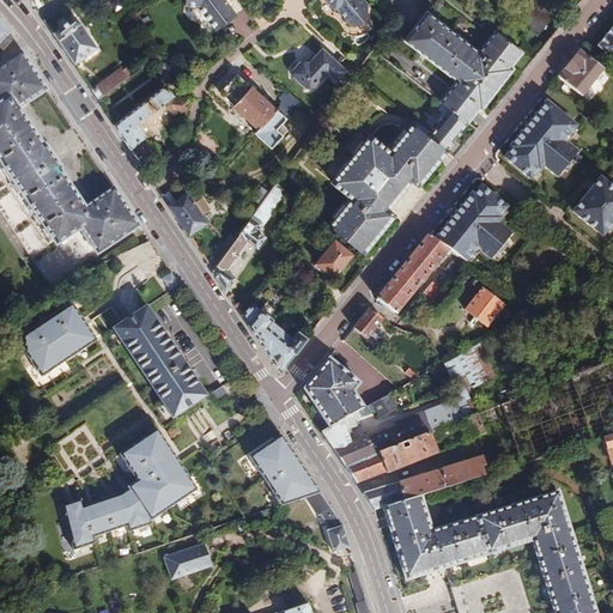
[(184,0),(184,5),(198,6),(216,29),(236,13),(229,5),(225,6),(222,1),(222,0),(184,0)]
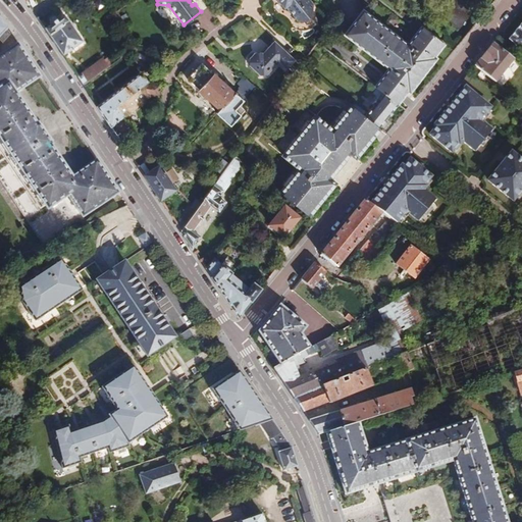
[(286,0),(286,6),(301,21),(308,23),(315,17),(316,5),(311,0),(286,0)]
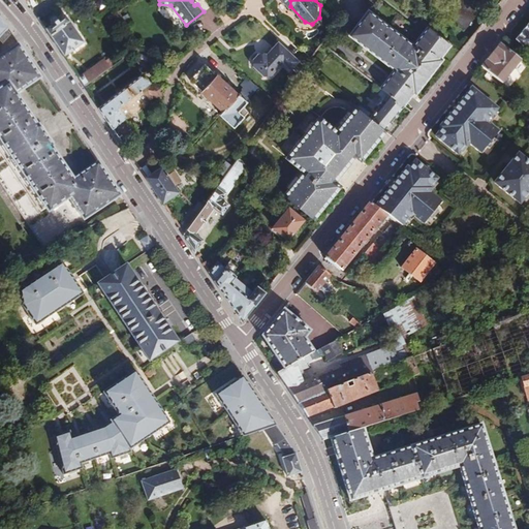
[(421,19),(395,0),(369,0),(373,3),(349,34),(363,44),(349,63),(381,88),(390,94),(404,105),(414,92),(416,93),(443,59),(440,57),(452,42),(421,19)]
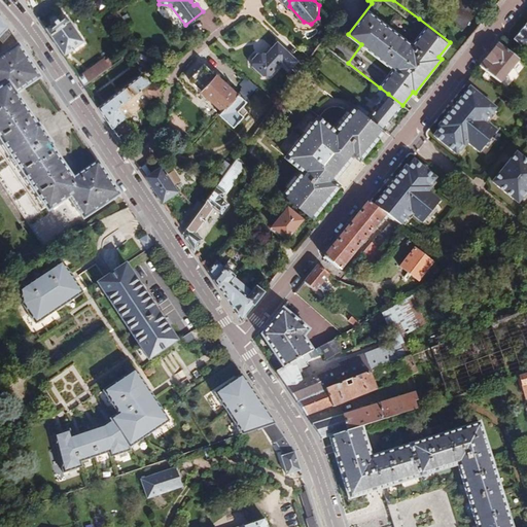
[(66,16),(46,29),(65,56),(84,42),(66,16)]
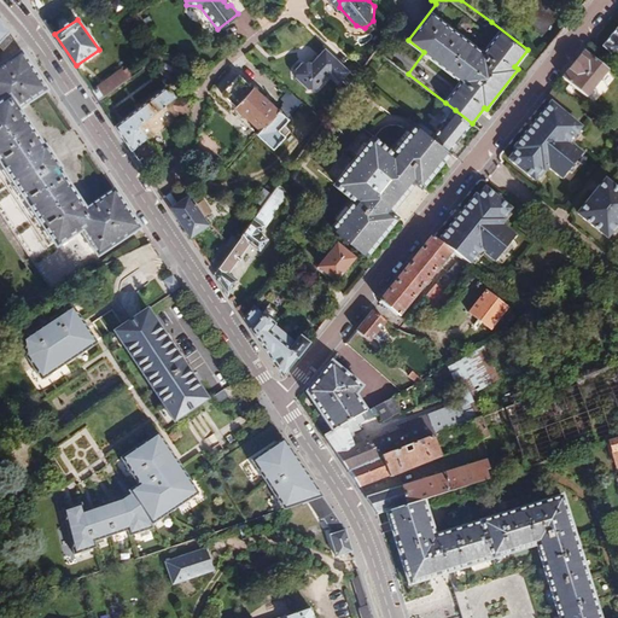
[(617,28),(605,45),(617,56),(617,28)]
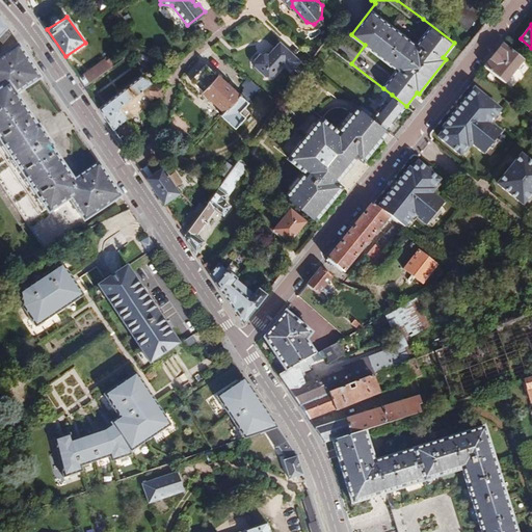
[(248,59),(268,46),(263,37),(242,51),(248,59)]
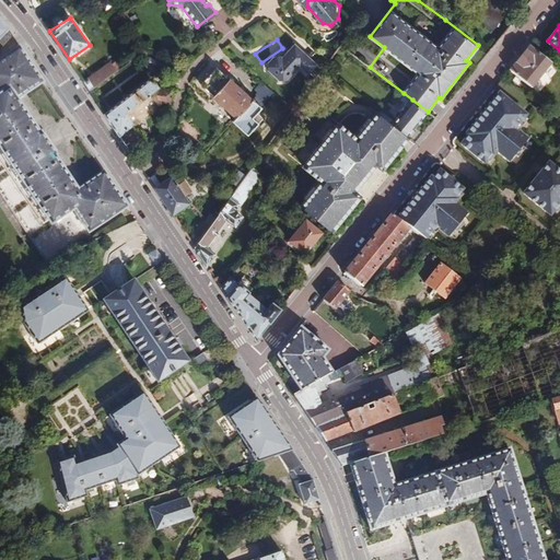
[(317,78),(324,69),(294,43),(286,54),(288,56),(286,58),(283,57),(281,59),(272,58),(268,63),(270,71),(281,80),(288,80),(300,66),(310,74),(311,72),(317,78)]
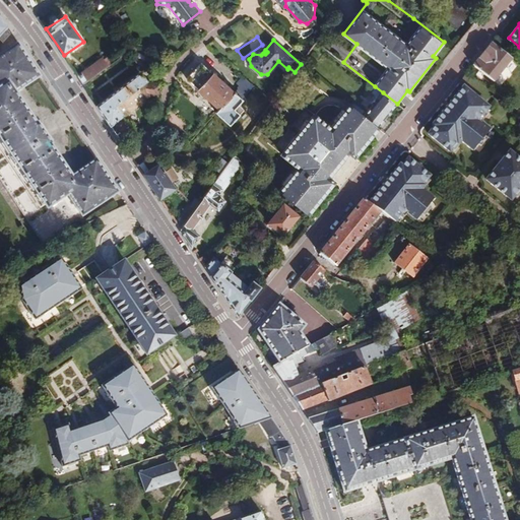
[(513,59),(492,42),(473,65),(495,81),(513,59)]
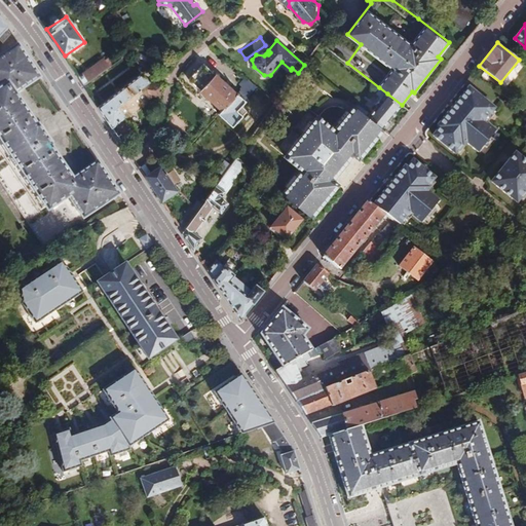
[(0,179),(44,246),(121,194),(98,160),(73,177),(52,146),(52,145),(39,124),(37,124),(16,92),(41,76),(20,43),(0,54),(0,179)]
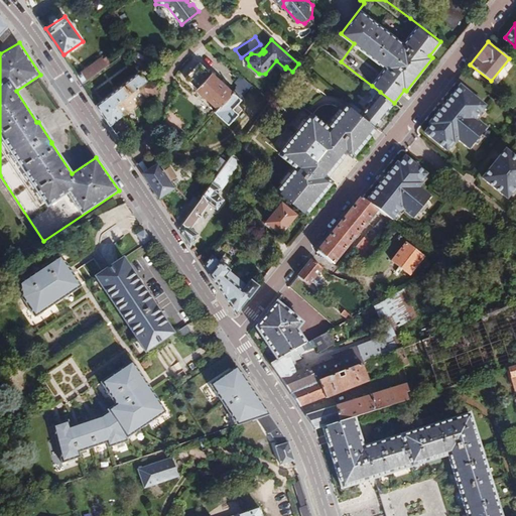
[(102,57),(77,76),(83,84),(107,67),(102,57)]
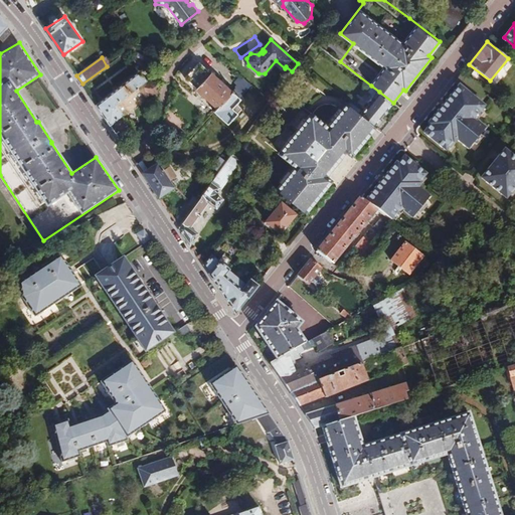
[(96,91),(101,96),(134,69),(129,63),(96,91)]
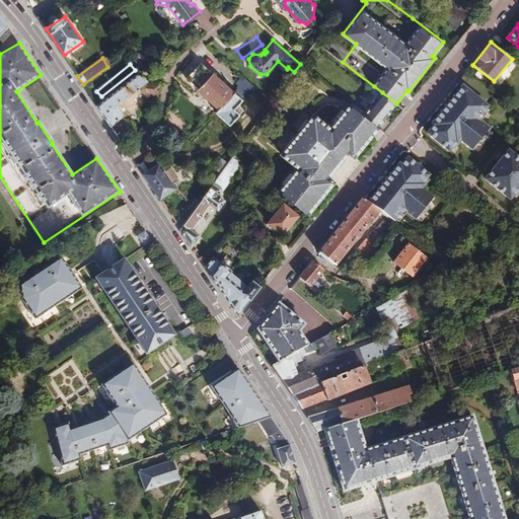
[(140,71),(97,104),(123,143),(137,133),(131,125),(130,125),(124,116),(116,104),(146,80),(147,79),(140,71)]
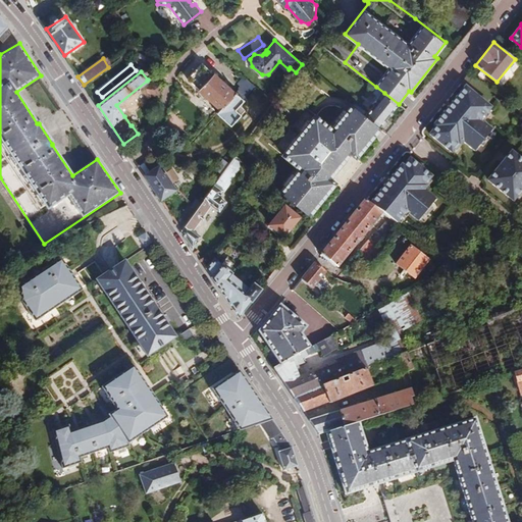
[(220,110),(236,93),(214,72),(199,90),(220,110)]
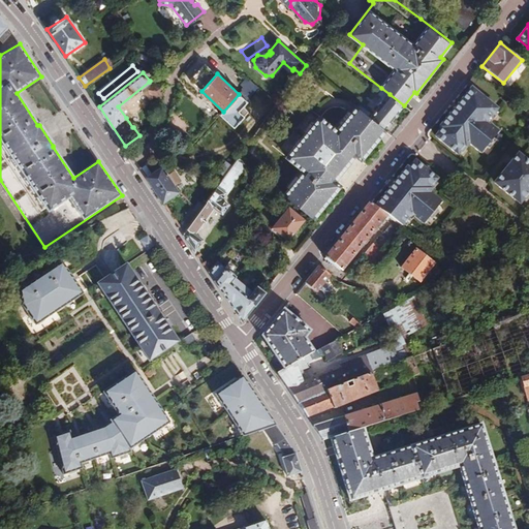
[(118,106),(126,118),(149,100),(153,95),(159,96),(161,84),(149,82),(118,106)]
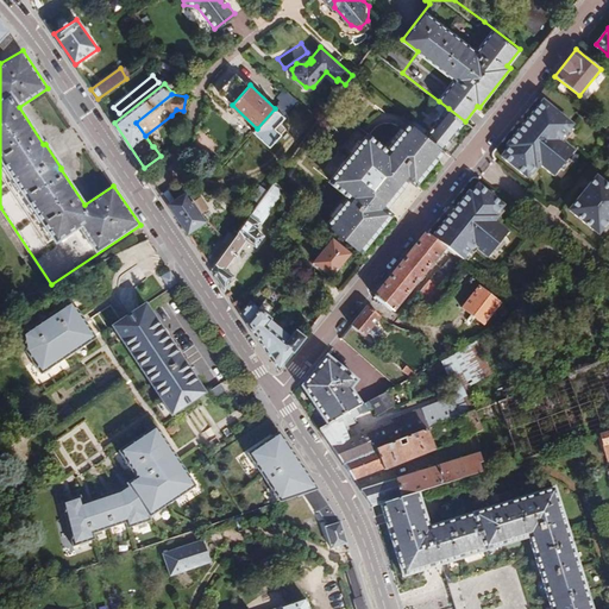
[(297,101),(288,94),(275,108),(257,129),(255,131),(270,144),(287,127),(280,121),(284,117),(283,114),(287,111),(288,112),(297,101)]
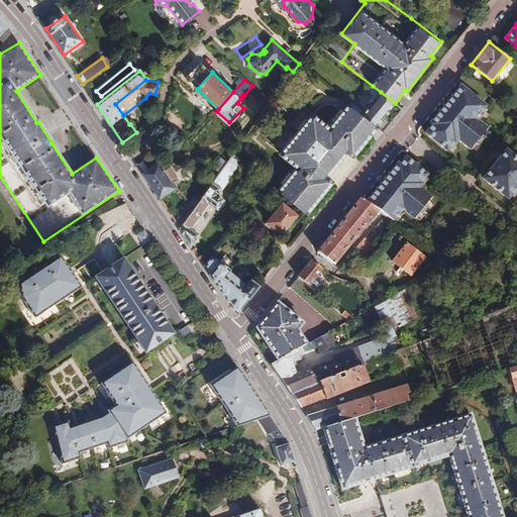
[(272,101),(280,91),(273,86),(266,96),(272,101)]
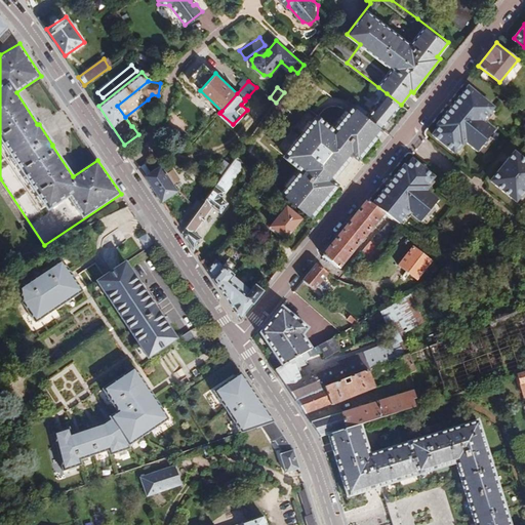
[(373,94),(378,99),(379,98),(381,99),(387,93),(378,87),(373,94)]
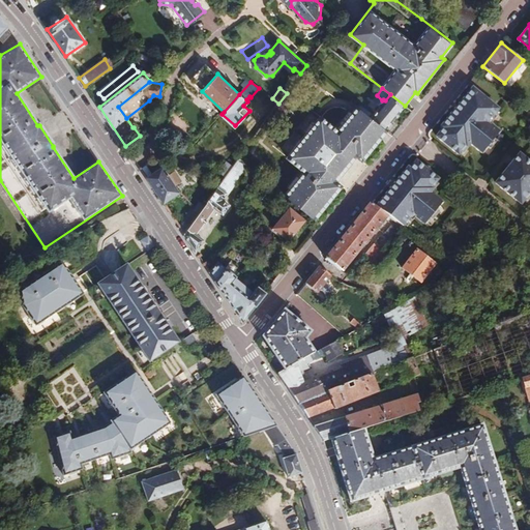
[(437,136),(445,142),(495,137),(500,130),(489,121),(498,109),(473,88),(441,126),(444,128),(437,136)]
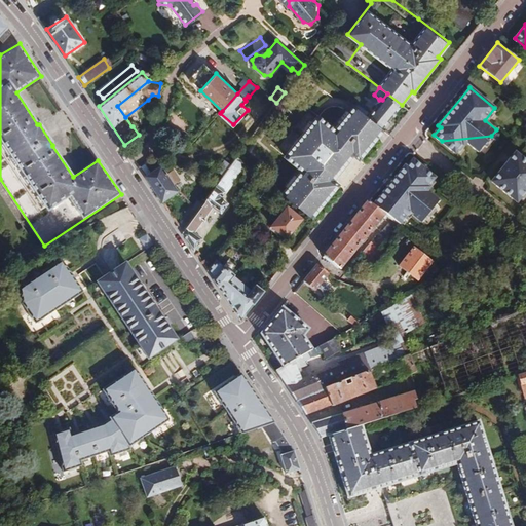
[(382,128),(402,105),(387,94),(382,100),(380,99),(379,100),(376,104),(378,106),(369,117),(382,128)]
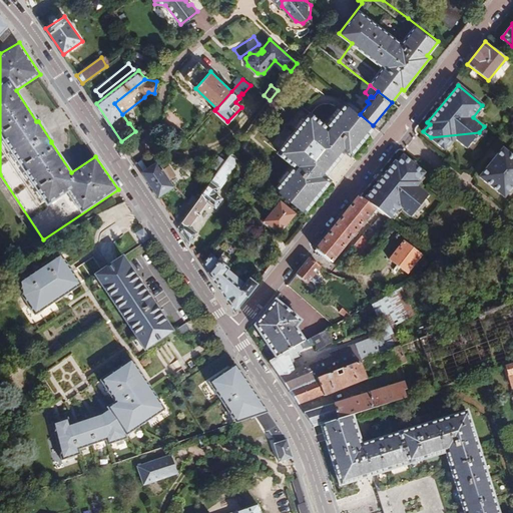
[(360,114),(346,102),(325,127),(302,107),(270,147),(294,166),(275,188),(305,212),(331,180),(325,175),(345,151),(350,156),(375,126),(373,125),(360,114)]
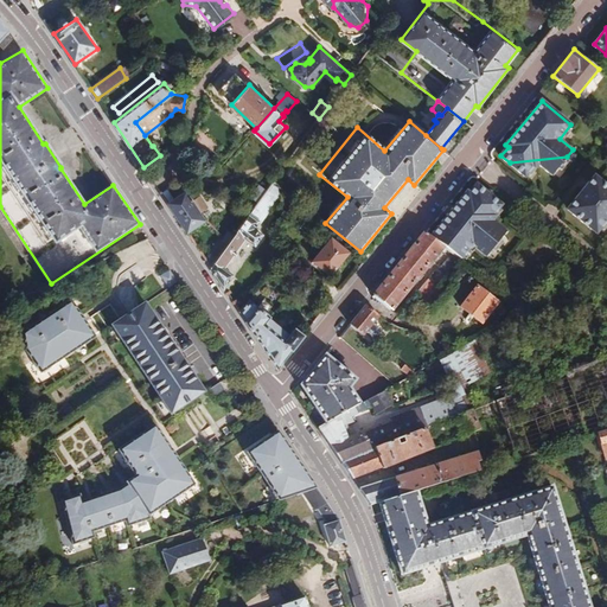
[(567,157),(510,163),(524,176),(532,166),(535,168),(540,163),(551,173),(567,157)]
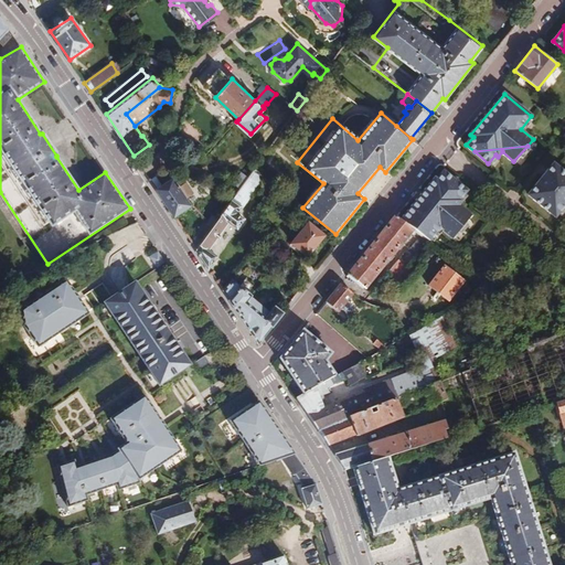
[(564,174),(553,164),(526,195),(553,216),(564,202),(564,174)]
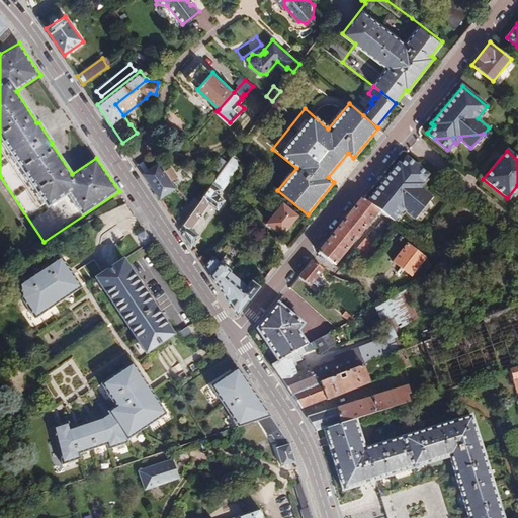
[(222,171),(228,162),(222,157),(216,166),(222,171)]
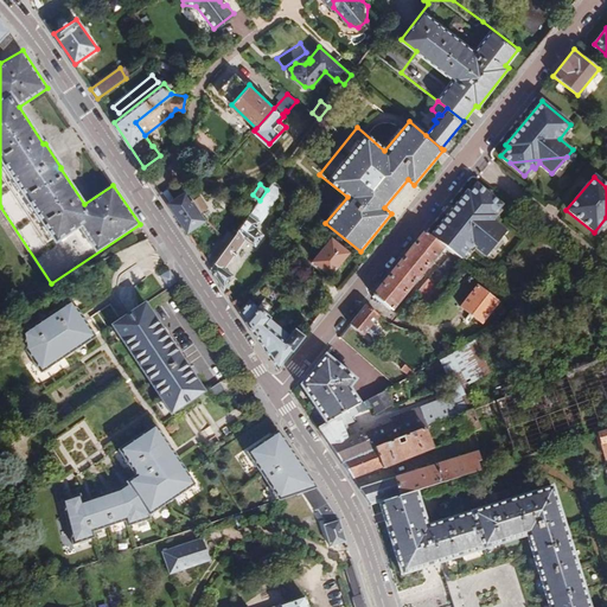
[(467,191),(457,202),(429,235),(447,248),(460,257),(471,244),(484,255),(504,231),(491,221),(496,215),(493,212),(494,211),(500,204),(479,187),(475,187),(474,187),(470,192),(467,191)]
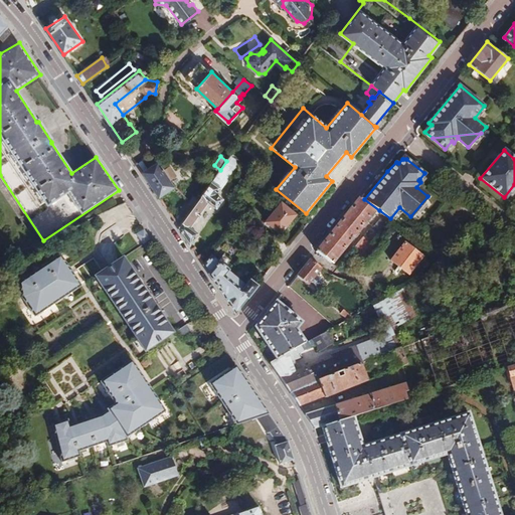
[(157,162),(142,172),(159,197),(174,186),(167,176),(169,175),(163,166),(161,167),(157,162)]
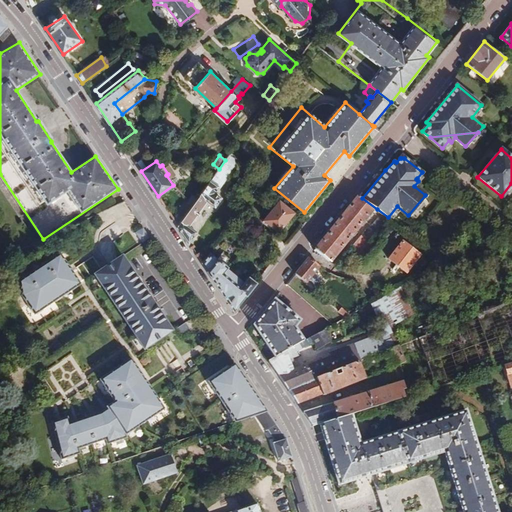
[(220,179),(215,175),(197,200),(178,226),(189,242),(197,231),(190,226),(208,201),(215,206),(221,198),(214,193),(219,186),(217,184),(220,179)]
